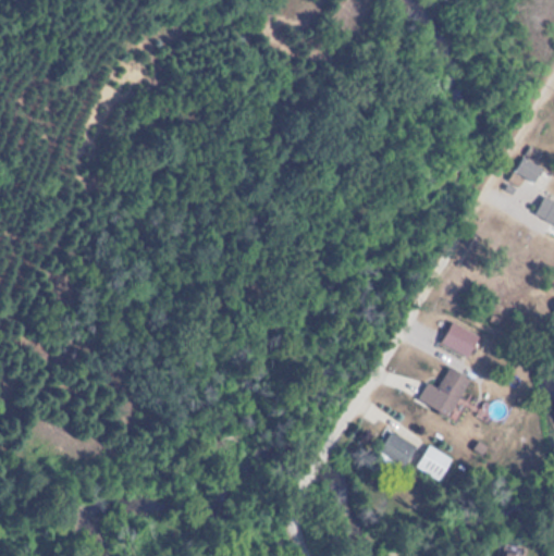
[(516,171),(536,182),(544,167),(540,164),(545,155),(531,146),(516,171)]
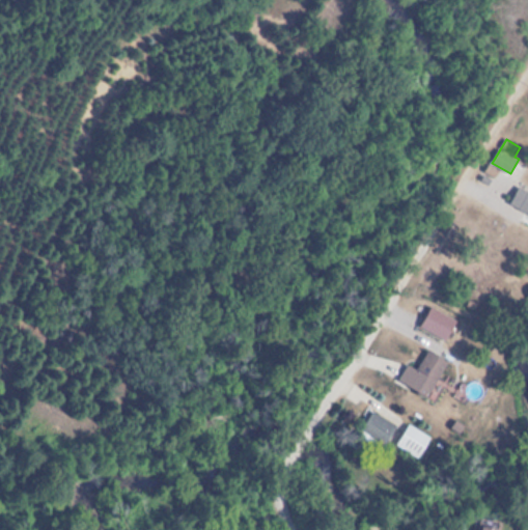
[(527,192),(518,188),(510,205),(527,213),(527,192)]
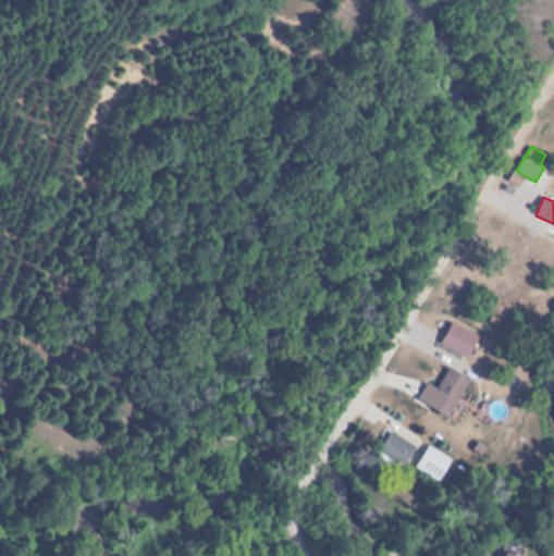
[(474,350),(482,333),(457,321),(448,340),(474,350)]
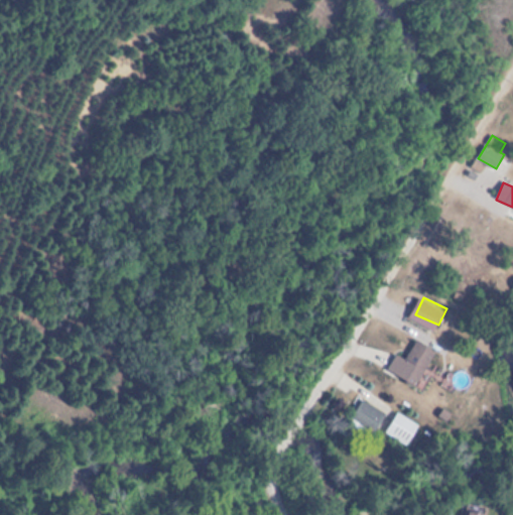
[(417,382),(435,353),(417,341),(399,371),(417,382)]
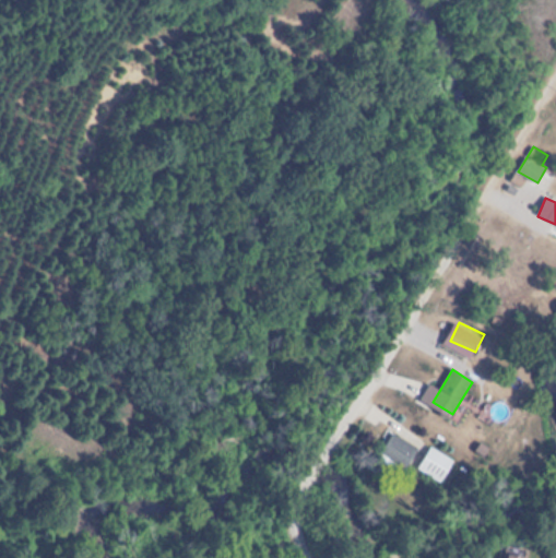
[(417,446),(390,432),(376,462),(403,475),(417,446)]
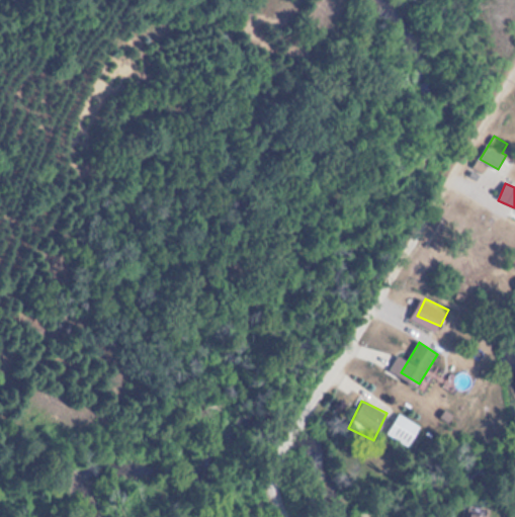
[(387,432),(407,446),(420,428),(401,413),(387,432)]
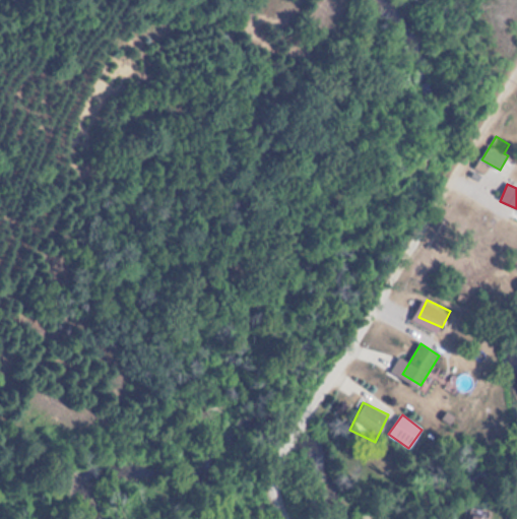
[(489,518),(490,511),(468,508),(467,518),(489,518)]
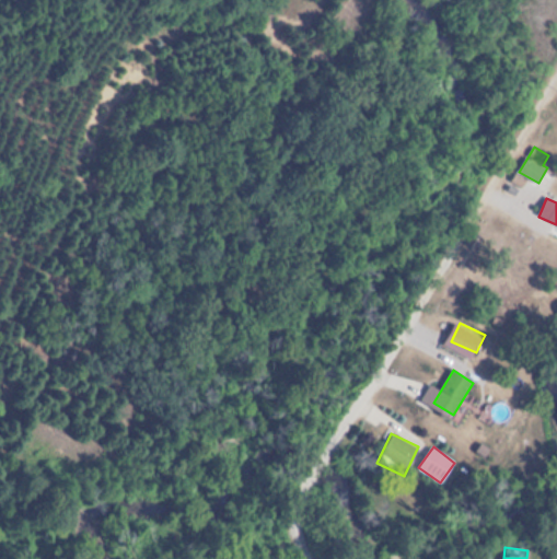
All buildings are outlined.
